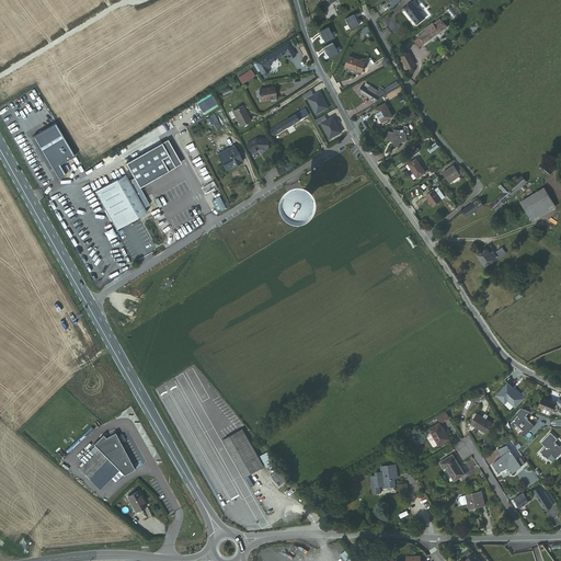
[(425,19),(413,2),(404,9),(416,25),(425,19)]
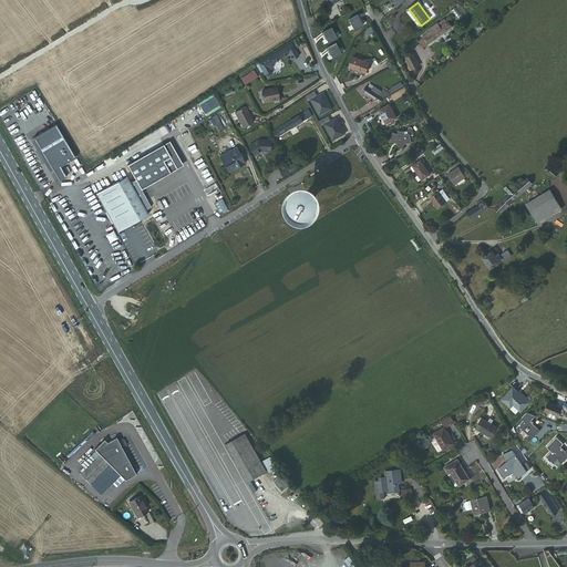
[(360,20),(358,16),(348,21),(353,31),(362,27),(359,20),(360,20)]
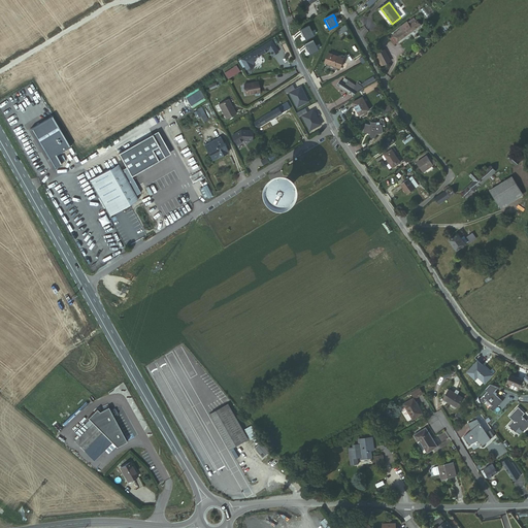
[(417,27),(413,22),(405,27),(403,24),(396,30),(397,31),(393,34),(394,36),(390,39),(394,44),(417,27)]
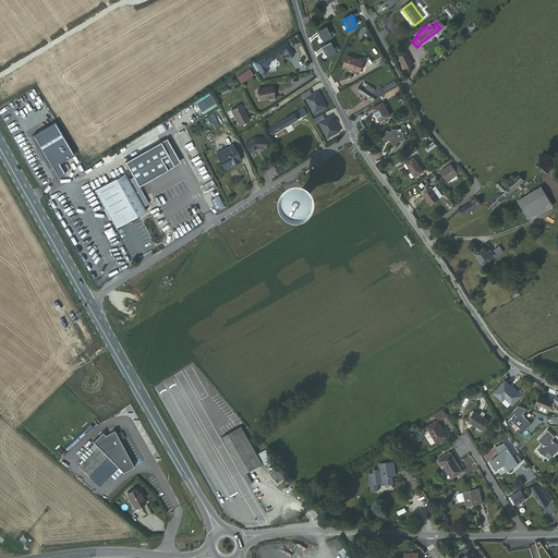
[(325,29),(315,34),(317,38),(320,45),(330,39),(325,29)]
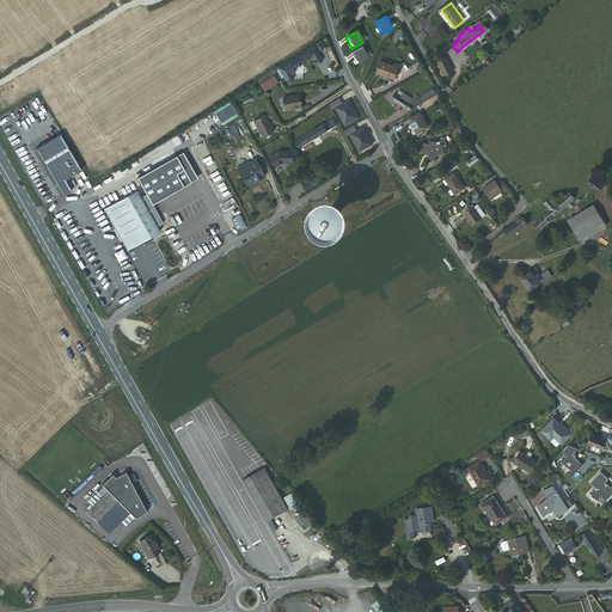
[(313,48),(276,71),(281,78),(283,77),(286,80),(287,81),(289,80),(292,79),(291,77),(289,74),(291,73),(292,71),(292,69),(311,57),(316,65),(322,61),(313,48)]
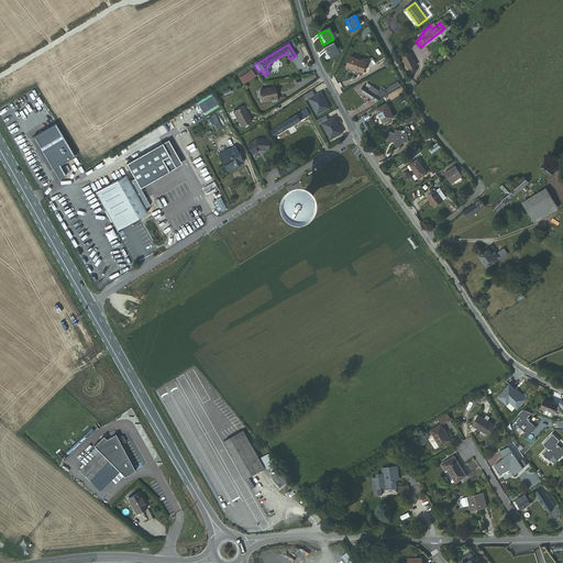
[(332,45),(322,51),(324,55),(326,54),(329,61),(338,56),(332,45)]
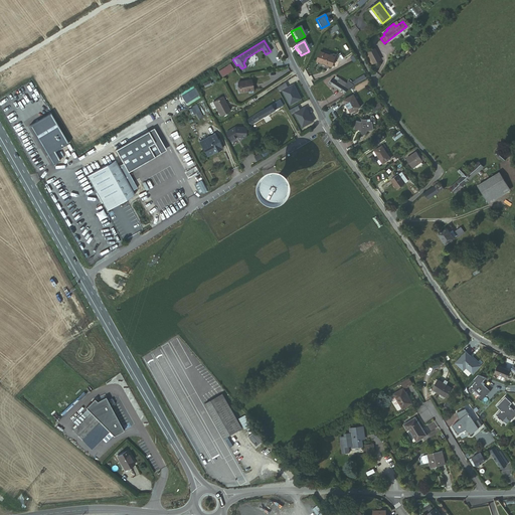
[(374,64),(380,61),(375,50),(369,52),(374,64)]
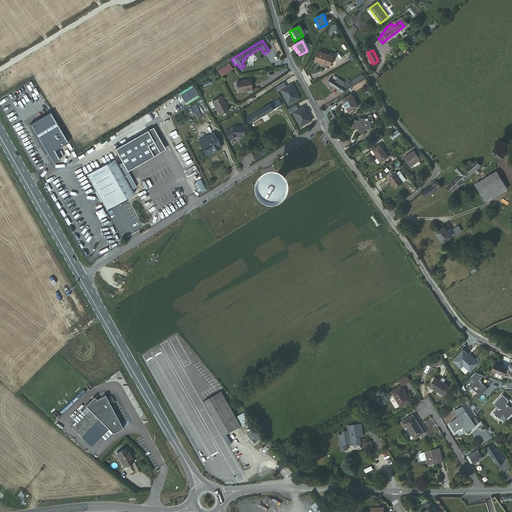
[(319,52),(316,61),(330,66),(333,57),(319,52)]
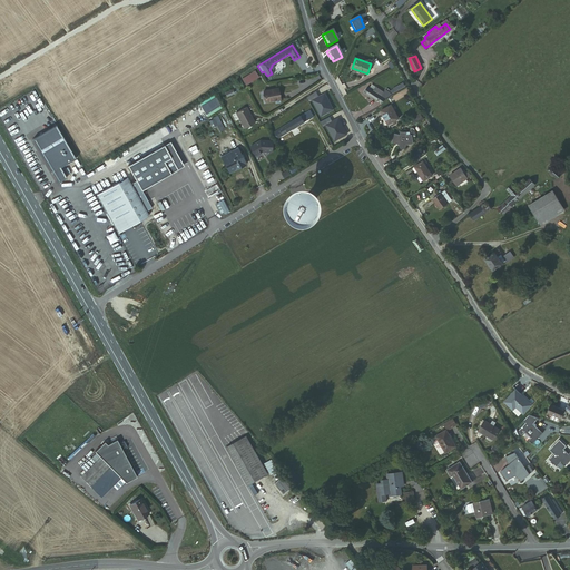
[(254,70),(242,78),(245,85),(258,77),(254,70)]
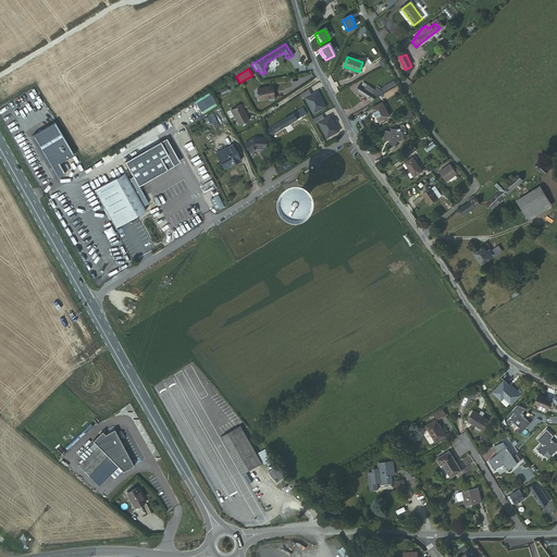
[(355,91),(373,102),(375,97),(382,91),(375,88),(373,90),(361,84),(359,87),(357,86),(355,91)]
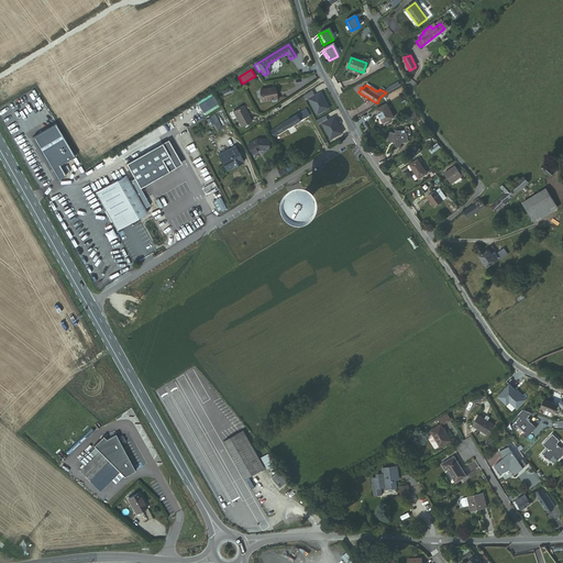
[(401,86),(387,95),(390,100),(405,91),(401,86)]
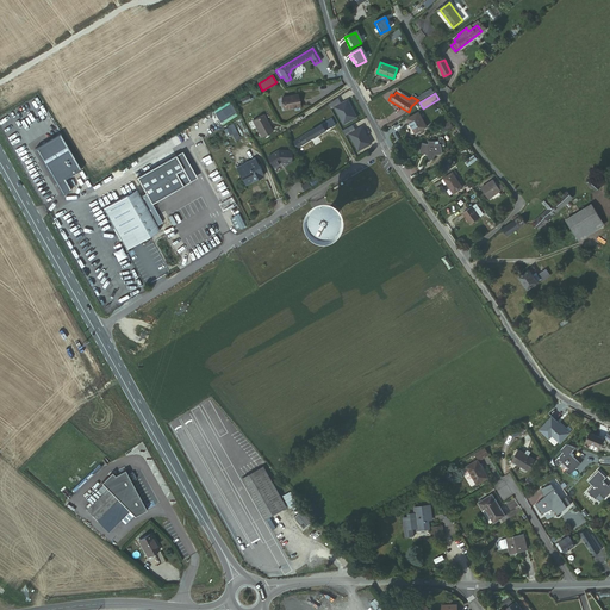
[(297,94),(280,98),(282,109),(298,106),(297,94)]
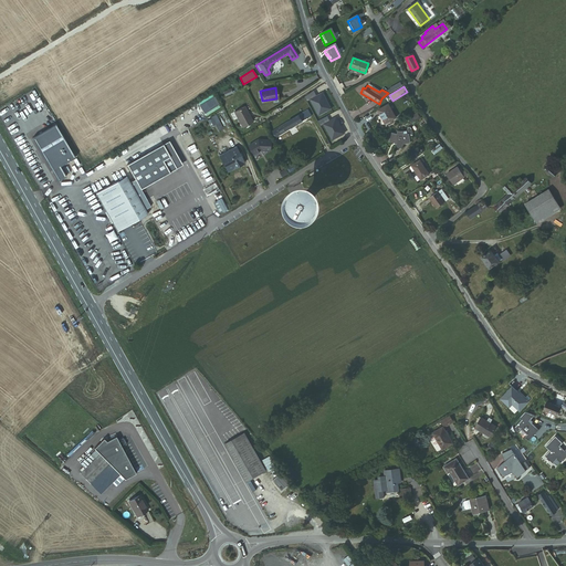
[(314,93),(305,98),(307,103),(311,102),(320,117),(332,111),(328,104),(327,105),(325,102),(327,102),(323,95),(317,98),(314,93)]
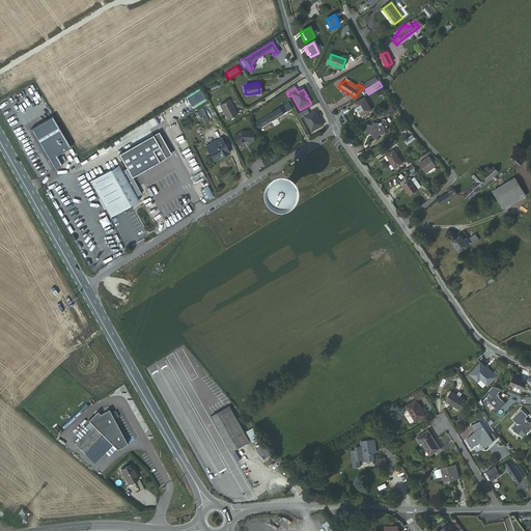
[(372,111),(366,100),(356,105),(362,116),(372,111)]
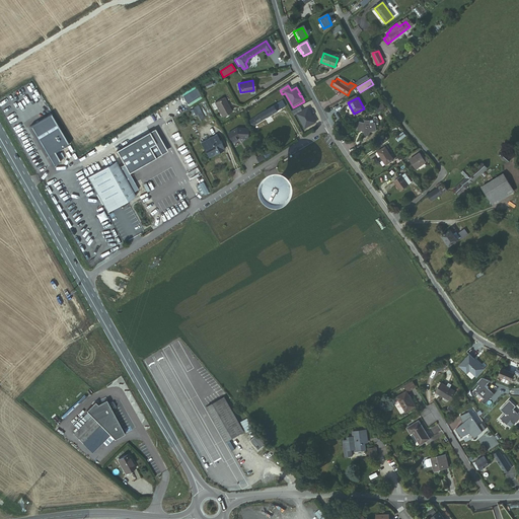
[(223,99),(214,103),(221,118),(231,114),(223,99)]
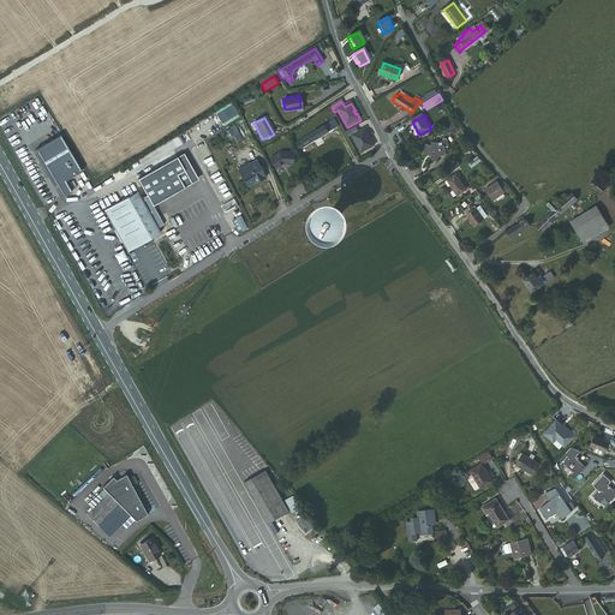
[(315,131),(294,144),(299,150),(336,127),(333,121),(315,131)]
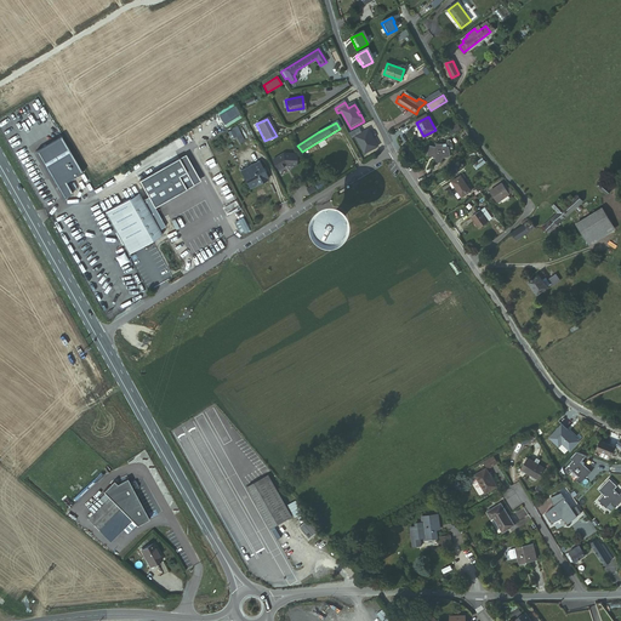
[(459,124),(448,130),(450,135),(456,132),(462,130),(459,124)]
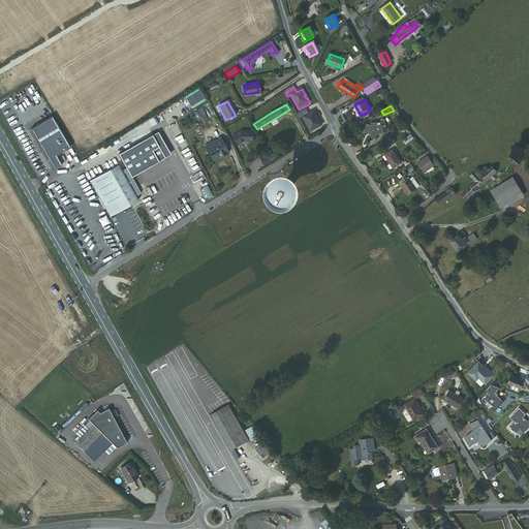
[(196,111),(204,123),(207,121),(200,109),(196,111)]
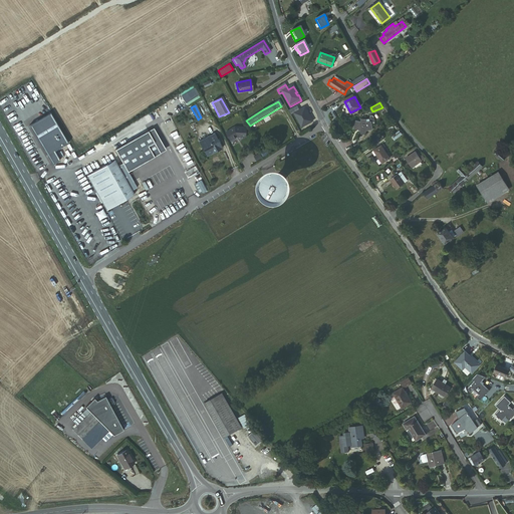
[(297,107),(289,111),(291,116),(294,114),(302,129),(313,122),(310,116),(309,117),(307,114),(308,114),(305,108),(300,111),(297,107)]
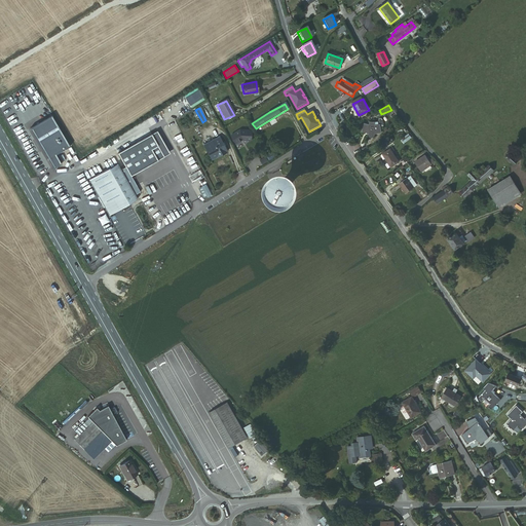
[(55,154),(66,148),(48,118),(31,127),(53,167),(60,162),(55,154)]
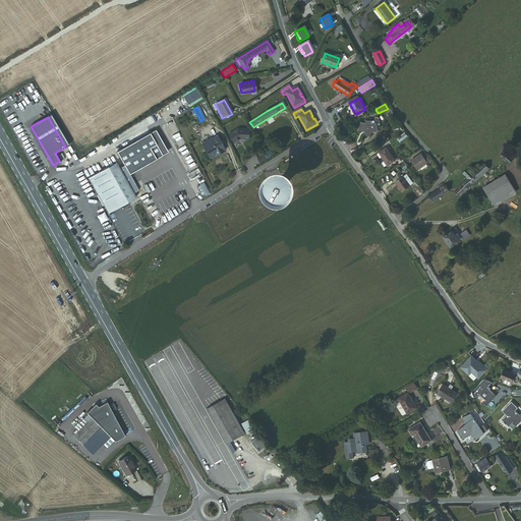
[(368,126),(360,125),(358,133),(364,134),(364,136),(364,137),(364,138),(365,139),(366,139),(367,140),(368,140),(369,139),(370,137),(370,136),(370,135),(377,134),(377,127),(368,126)]
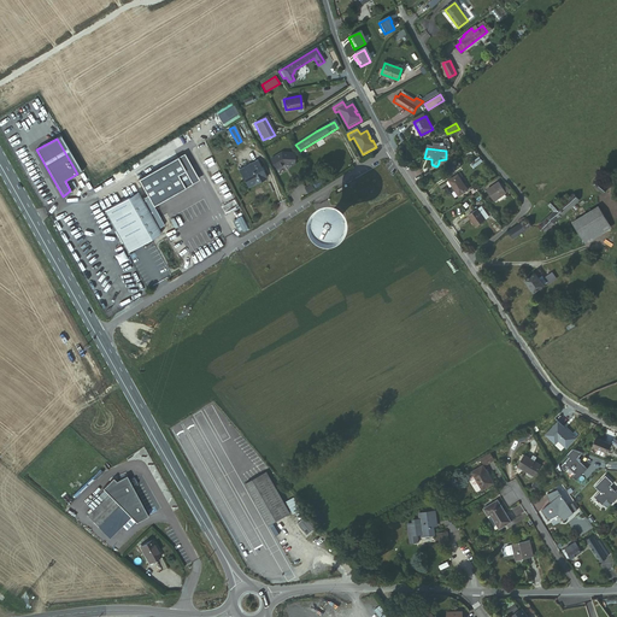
[(285,165),(294,166),(294,156),(281,154),(271,160),(275,165),(274,165),(277,171),(282,168),(281,168),(285,165)]
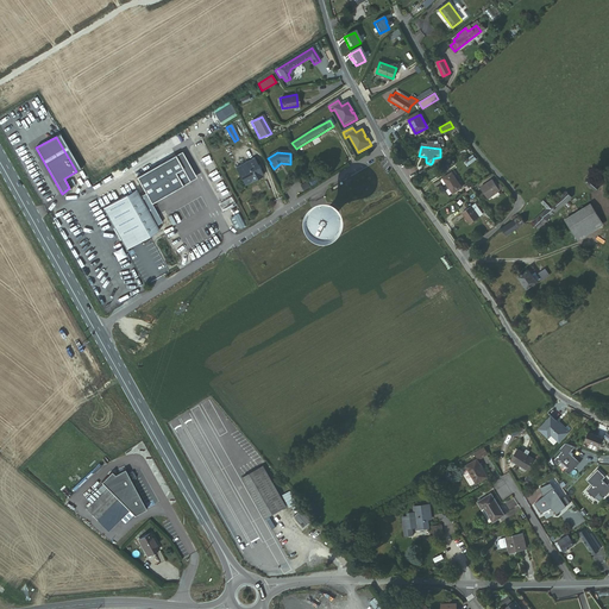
[(138,176),(148,193),(140,196),(139,193),(131,198),(129,193),(104,206),(119,234),(121,233),(127,244),(140,237),(142,239),(143,240),(159,231),(157,226),(163,223),(154,203),(193,182),(177,155),(138,176)]
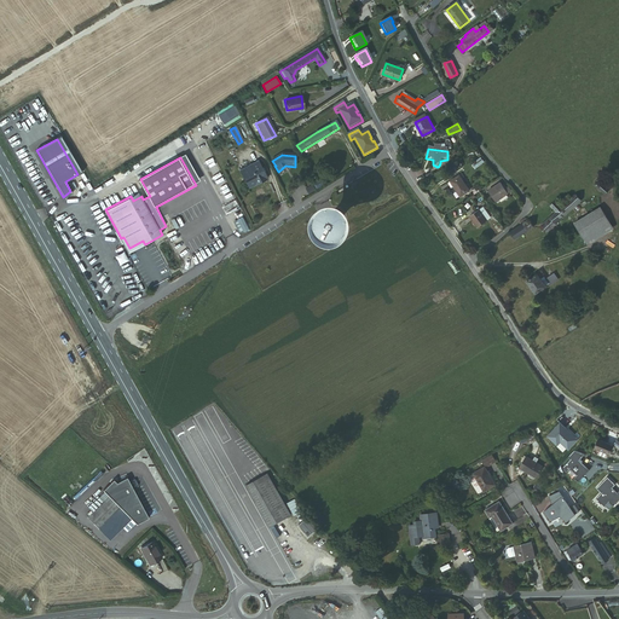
[(375,169),(383,175),(389,166),(381,160),(375,169)]
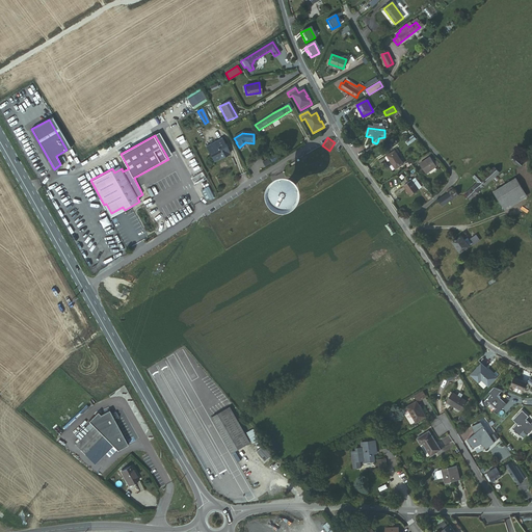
[(220,139),(204,148),(212,162),(229,154),(220,139)]
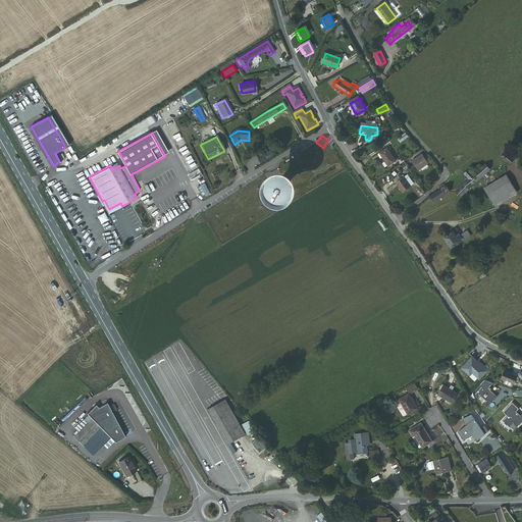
[(413,148),(406,137),(401,139),(408,151),(413,148)]
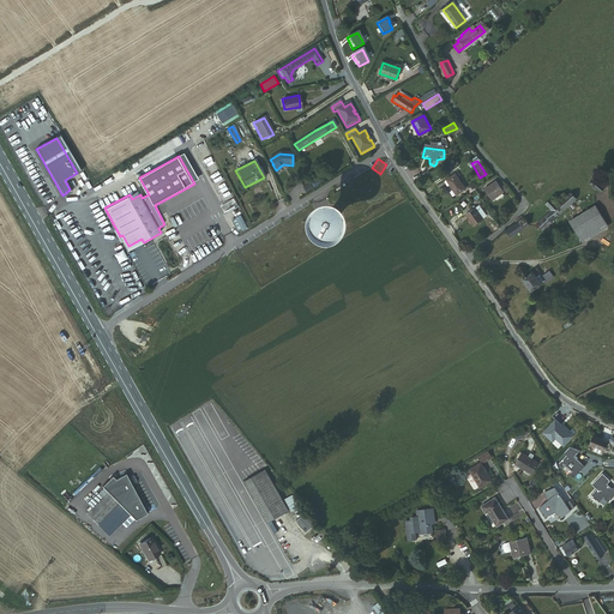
[(464,188),(456,174),(446,180),(455,194),(464,188)]
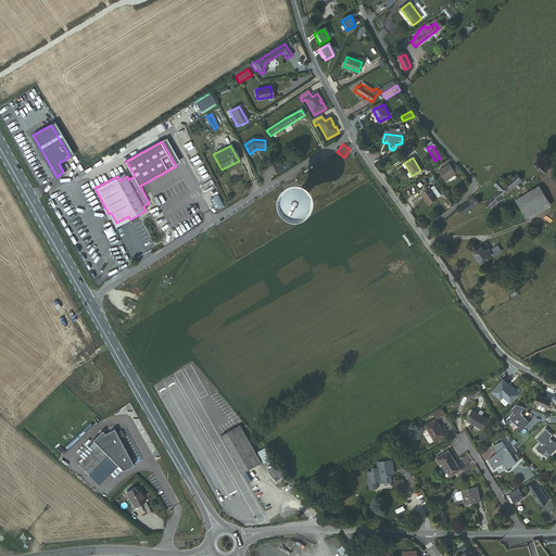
[(287,167),(285,163),(275,171),(278,174),(287,167)]
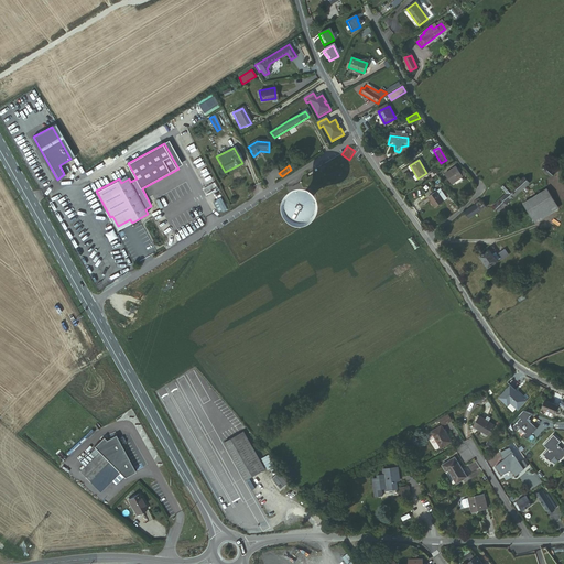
[(454,166),(444,173),(449,183),(459,176),(454,166)]
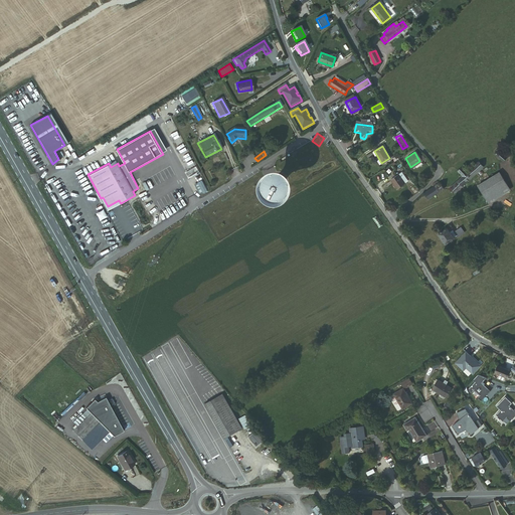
[(506,159),(498,152),(494,155),(502,163),(506,159)]
